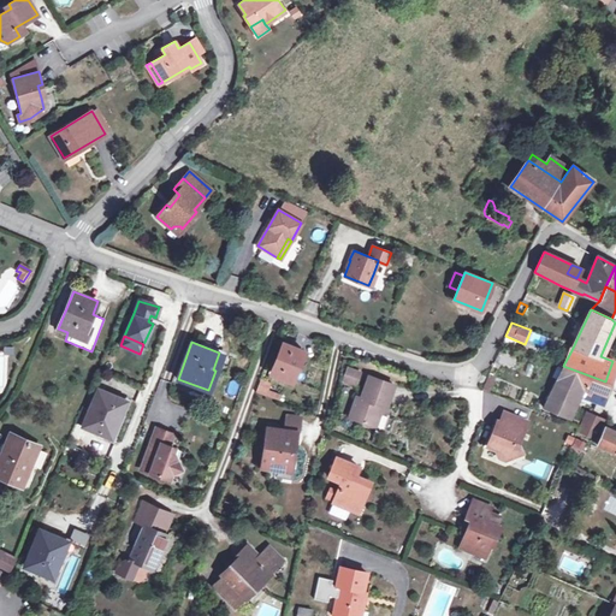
[(303,350),(283,343),(272,372),(291,380),(303,350)]
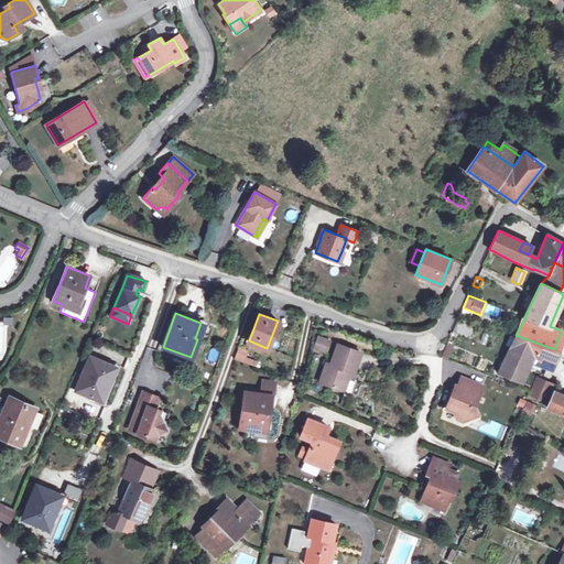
[(548,368),(554,349),(516,335),(498,373),(518,381),(528,360),(548,368)]
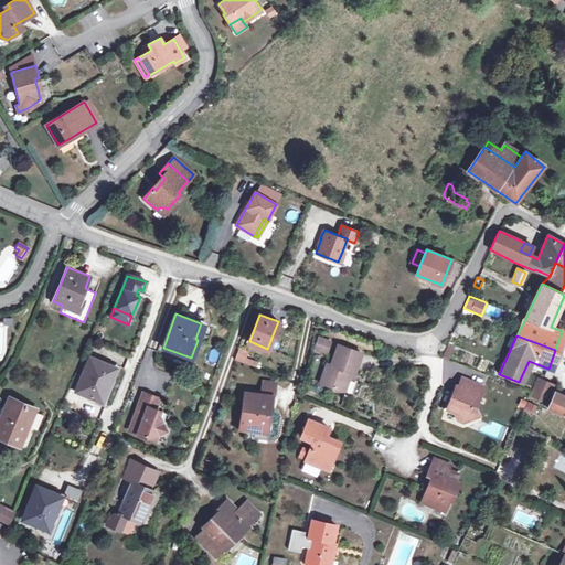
[(329,342),(318,338),(315,349),(326,352),(329,342)]
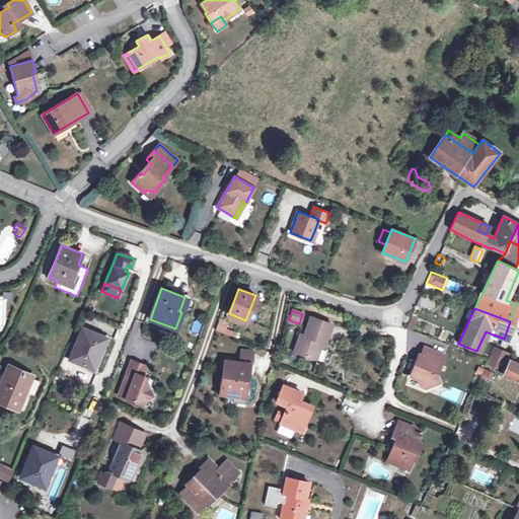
[(331,324),(310,317),(304,336),(300,335),(294,351),(322,362),(326,350),(323,349),(319,348),(321,342),(325,344),(331,324)]
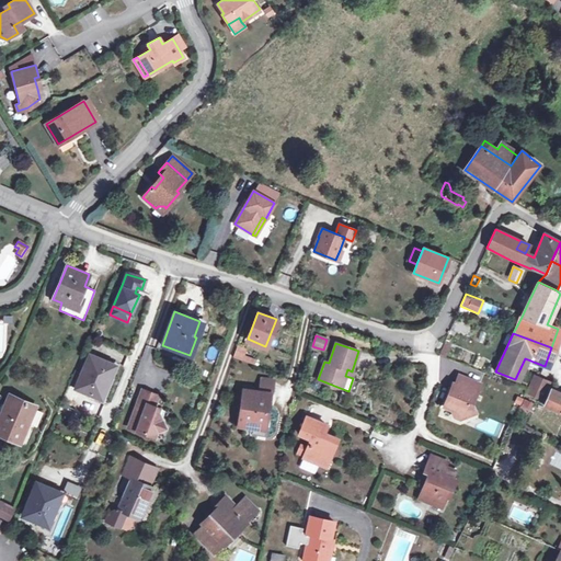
[(245,348),(237,345),(232,357),(254,364),(255,361),(243,355),(245,348)]
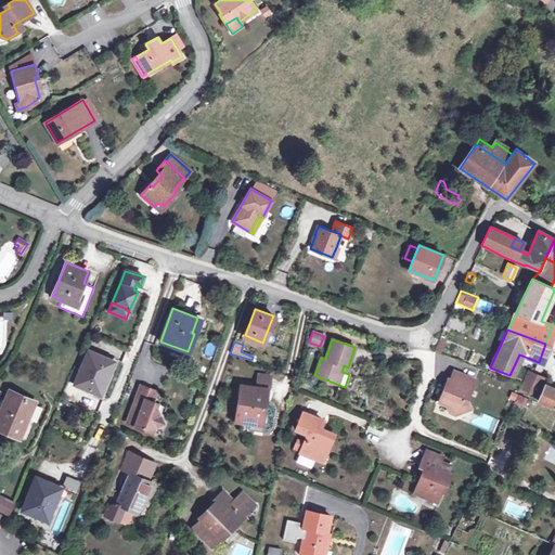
[(104,358),(88,351),(75,384),(100,395),(111,368),(102,364),(104,358)]
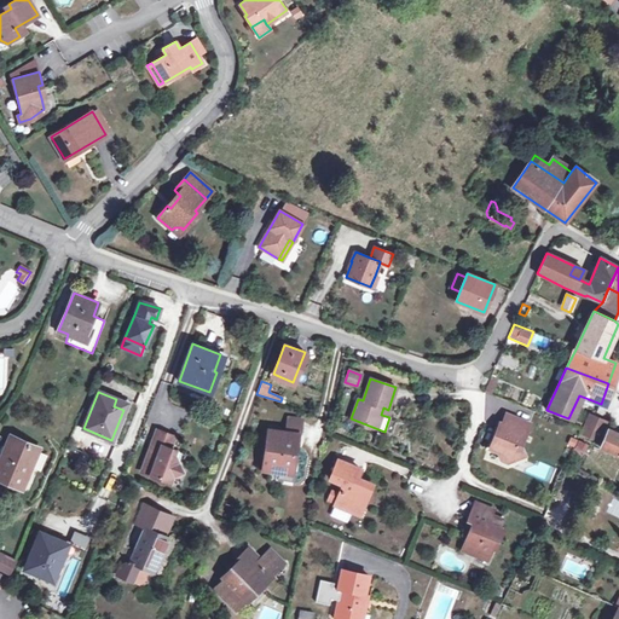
[(126,404),(116,399),(114,406),(123,410),(126,404)]
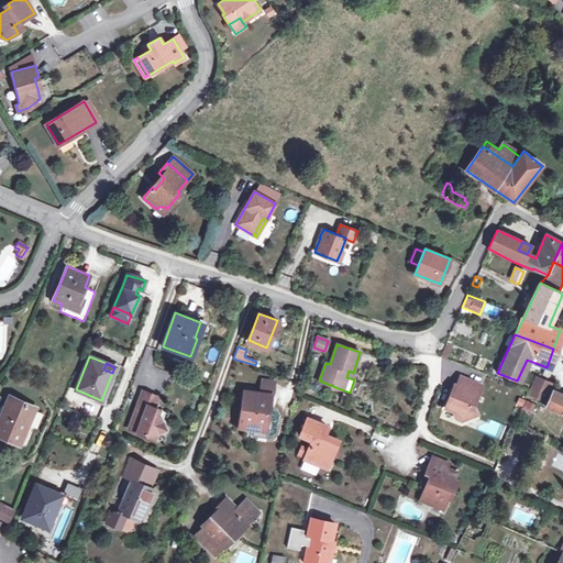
[(456,386),(454,385),(444,409),(457,414),(461,421),(476,415),(473,406),(481,386),(460,377),(456,386)]
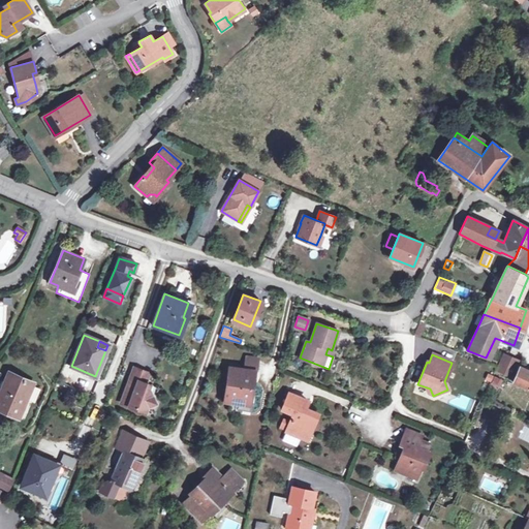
[(502,354),(496,368),(495,371),(499,373),(503,366),(507,356),(502,354)]
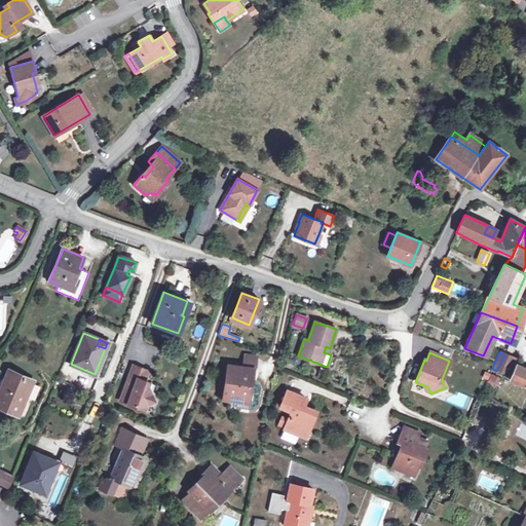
[(245,354),(243,367),(254,368),(255,355),(245,354)]
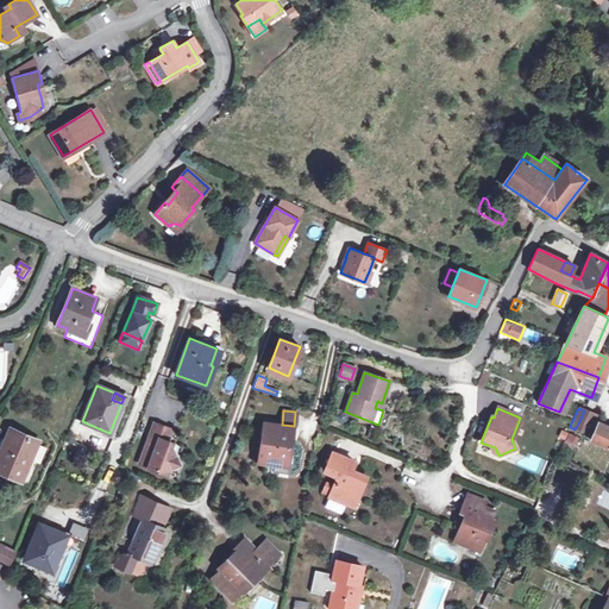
[(598,416),(584,410),(579,421),(592,428),(598,416)]
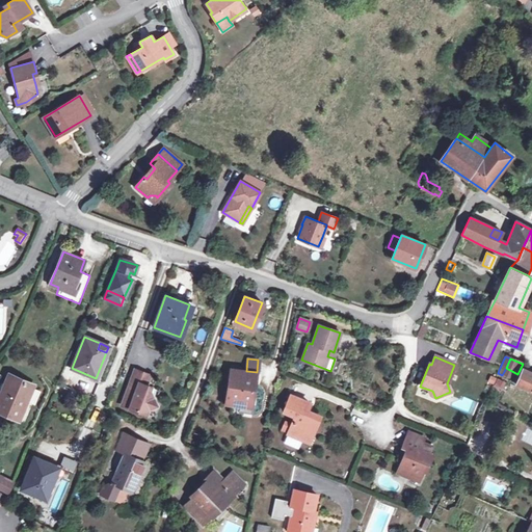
[(142,371),(135,367),(120,402),(144,413),(147,407),(155,404),(152,396),(149,389),(150,386),(145,383),(142,382),(144,376),(142,371)]
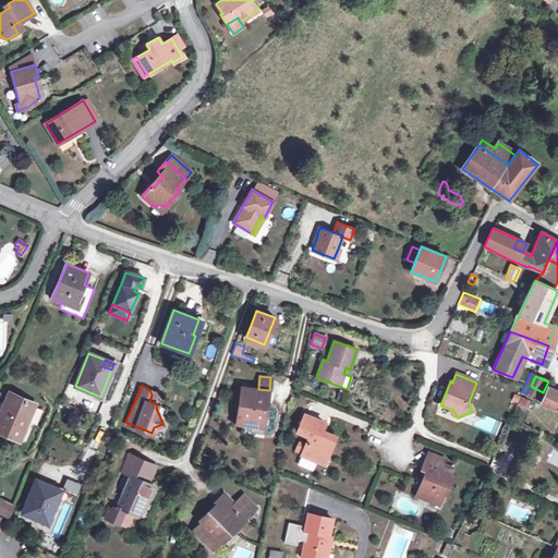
[(543,392),(531,386),(526,393),(541,399),(543,392)]
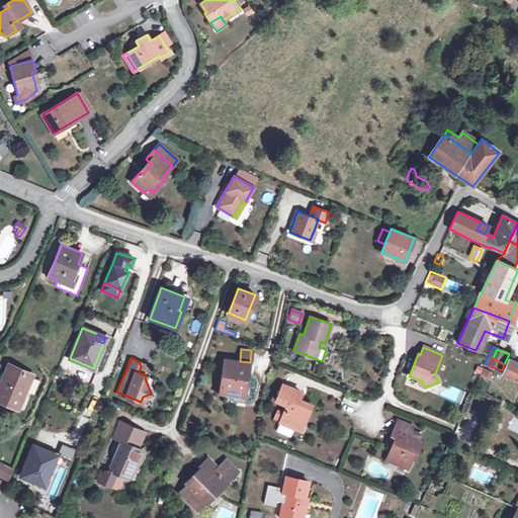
[(240,361),(225,360),(220,393),(231,394),(231,391),(245,393),(248,393),(249,379),(247,379),(250,362),(240,361)]
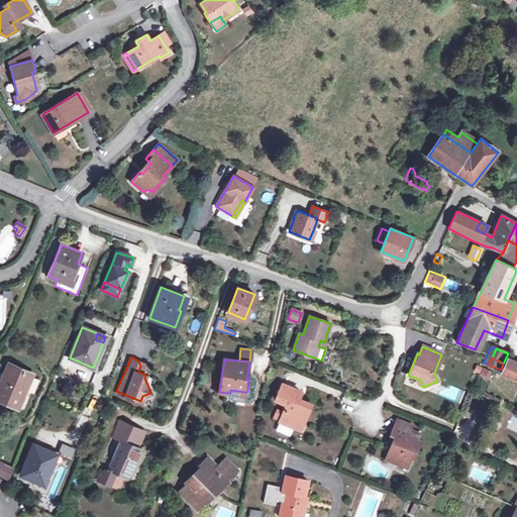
[(516,365),(508,362),(507,360),(501,374),(516,380),(516,365)]
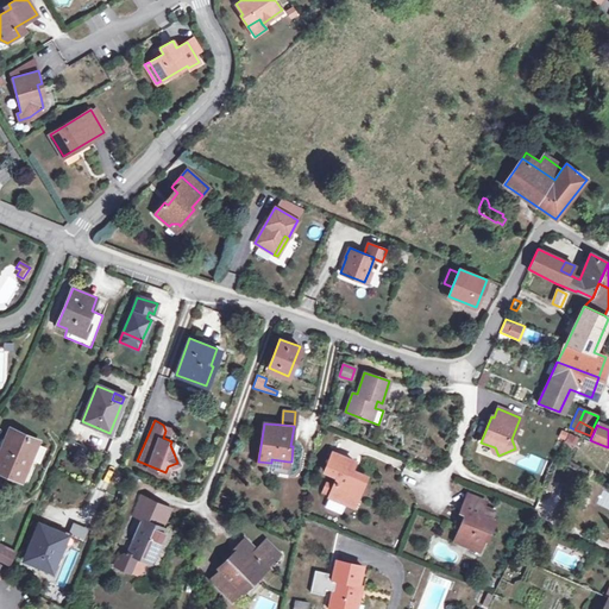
[(37,440),(10,428),(0,451),(0,471),(22,479),(37,440)]
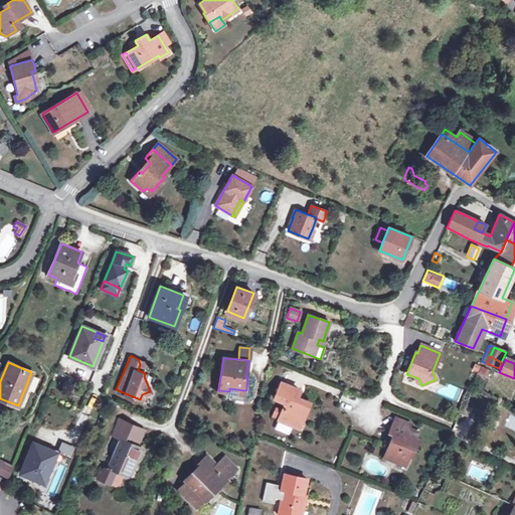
[(275,428),(288,434),(292,425),(295,426),(298,417),(303,419),(308,406),(296,401),(300,390),(281,382),(274,398),(285,402),(282,410),(279,418),(278,419),(279,419),(275,428)]
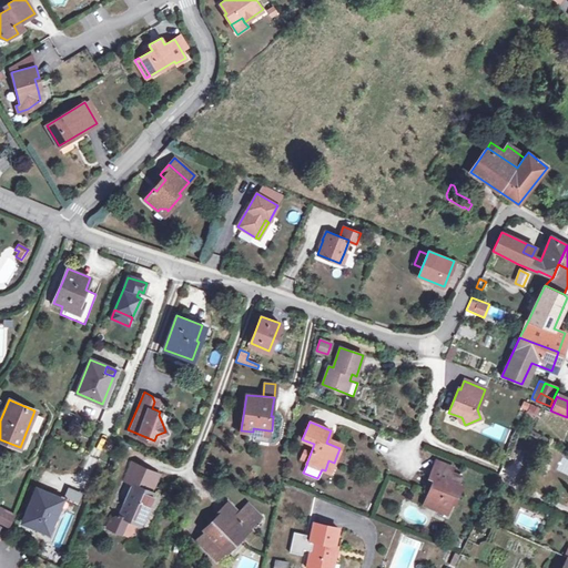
[(301,458),(307,462),(311,453),(304,450),(301,458)]
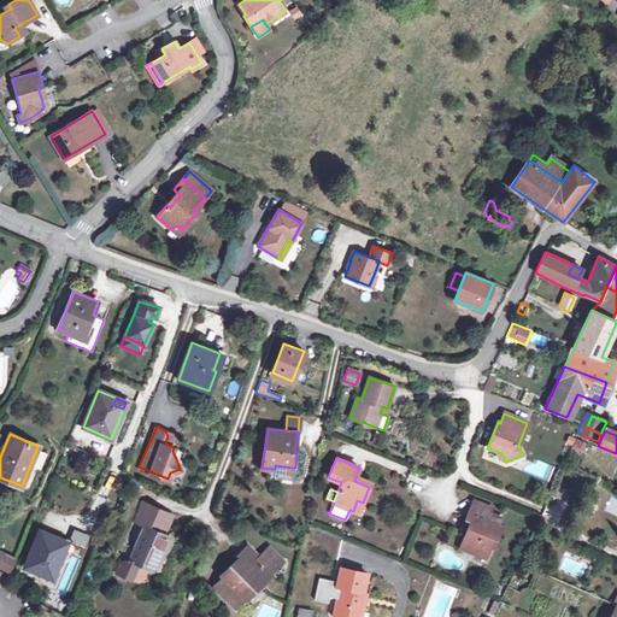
[(492,507),(474,500),(466,518),(471,521),(466,535),(460,548),(472,553),(475,548),(487,553),(489,546),(493,539),(497,540),(501,528),(497,527),(486,522),(489,512),(492,507)]
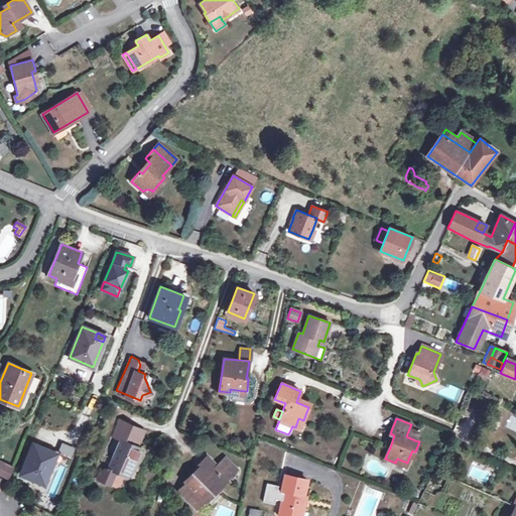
[(113,436),(121,439),(137,447),(144,430),(119,419),(113,436)]
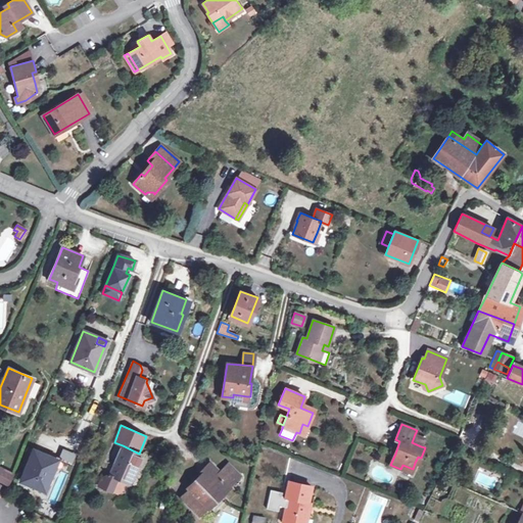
[(424,438),(415,434),(412,442),(421,446),(424,438)]
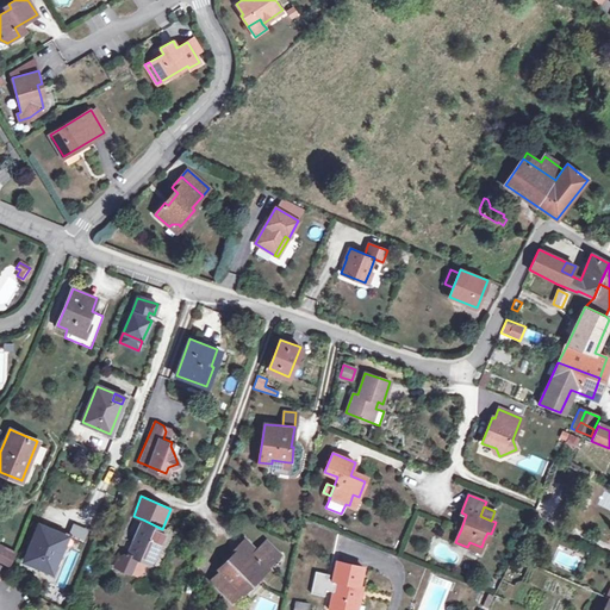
[(455,527),(461,529),(466,515),(461,512),(455,527)]
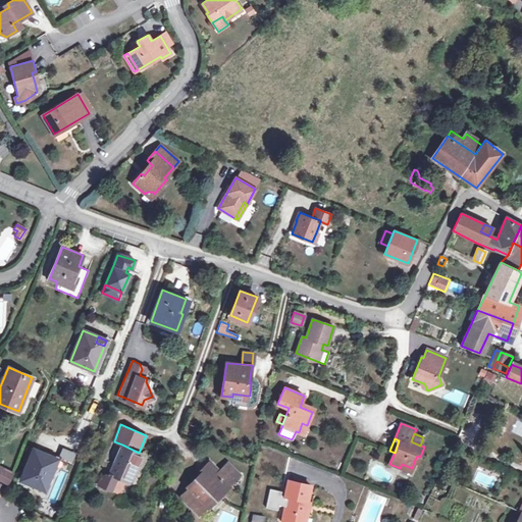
[(139,453),(122,445),(114,464),(107,461),(101,476),(102,476),(109,474),(117,477),(129,482),(142,454),(139,453)]
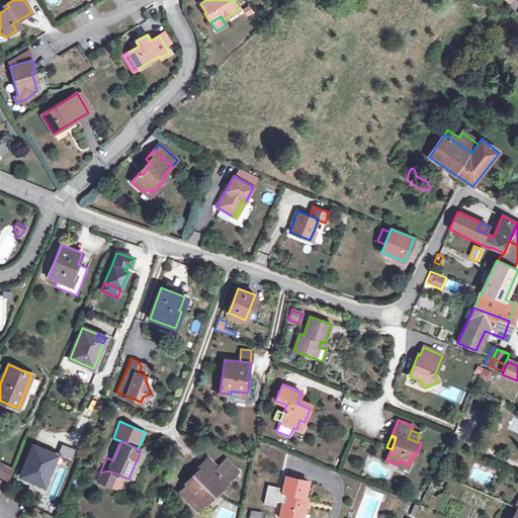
[(49,452),(33,445),(20,476),(44,486),(55,460),(46,457),(49,452)]
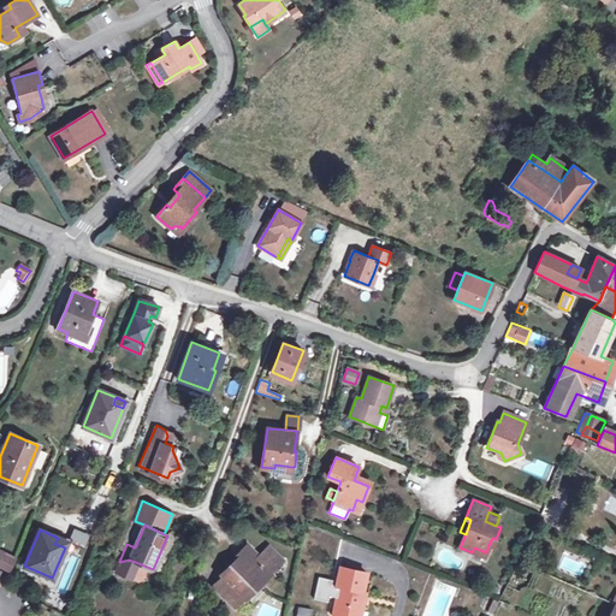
[(67,542),(58,538),(54,544),(65,548),(67,542)]
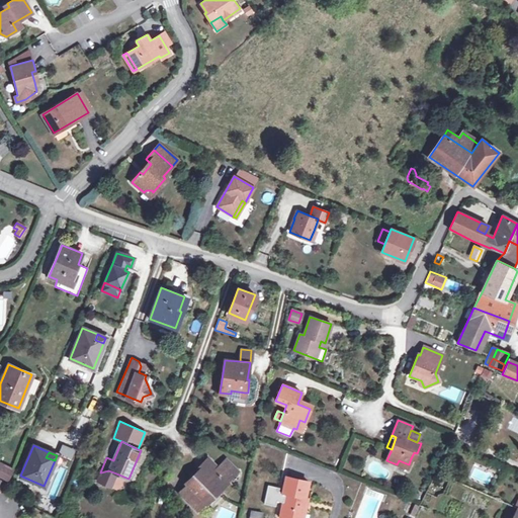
[(191,473),(193,476),(201,466),(209,475),(218,467),(207,457),(191,473)]
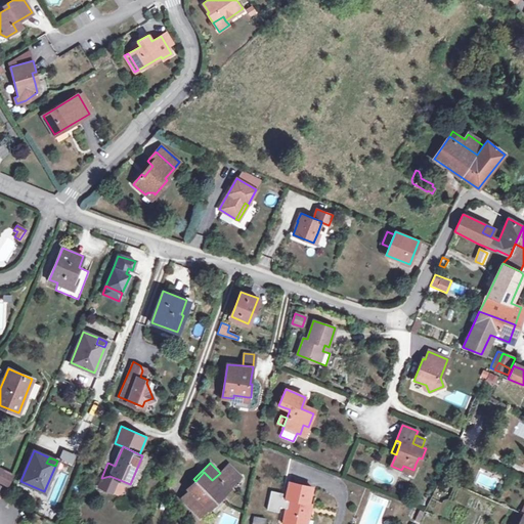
[(239,477),(227,466),(220,473),(212,480),(204,472),(195,481),(187,489),(189,490),(181,498),(200,517),(208,509),(207,508),(220,494),(222,496),(230,488),(229,487),(239,477)]
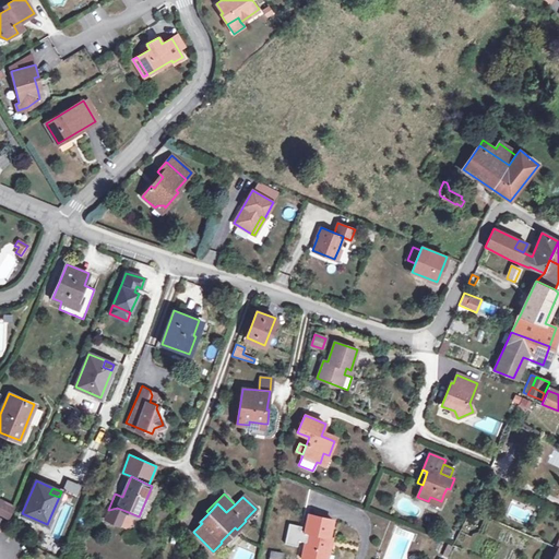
[(0,512),(8,518),(12,507),(0,500),(0,512)]
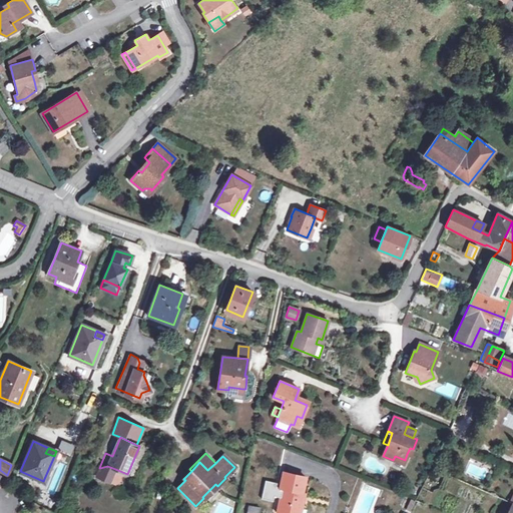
[(109,482),(115,469),(107,466),(100,468),(97,477),(109,482)]
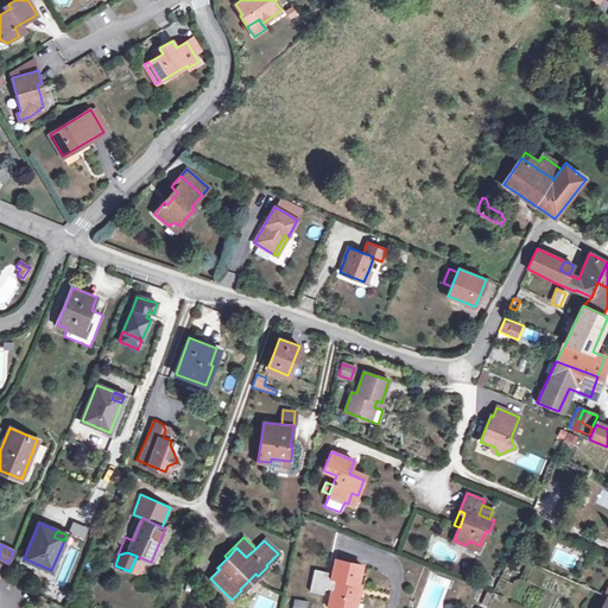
[(362,565),(336,559),(331,578),(334,578),(329,607),(335,607),(349,607),(352,602),(358,603),(361,586),(358,584),(362,565)]
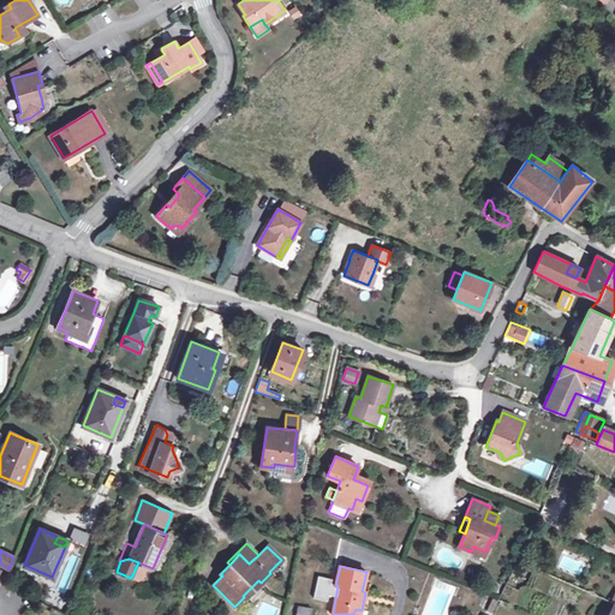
[(0,580),(6,584),(11,575),(0,569),(0,580)]
